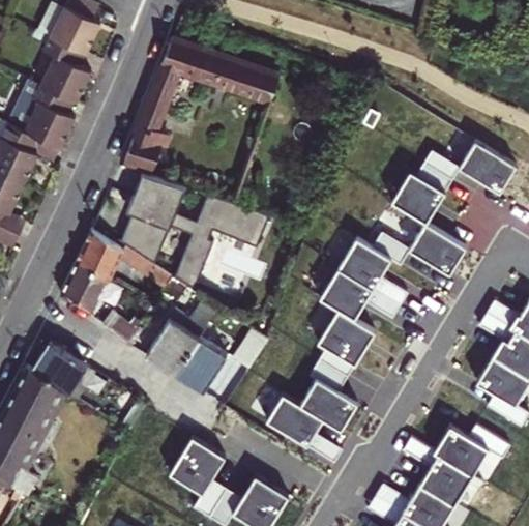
[(100,6),(87,0),(67,0),(61,13),(50,8),(38,31),(50,37),(77,50),(86,55),(100,23),(94,20),(100,6)]
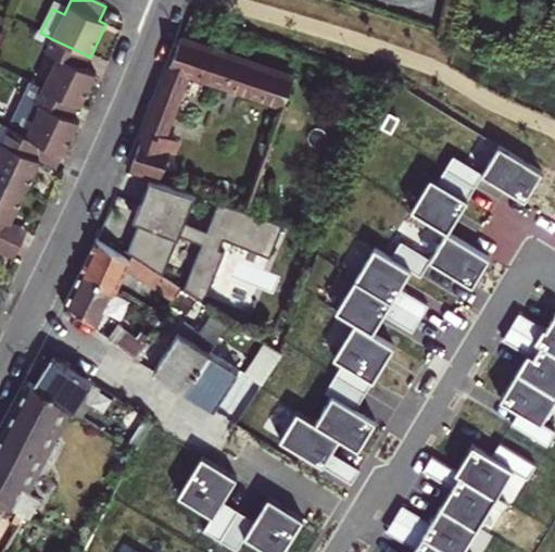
[(100,80),(84,72),(73,67),(80,52),(52,39),(45,55),(59,62),(45,91),(74,105),(85,111),(100,80)]
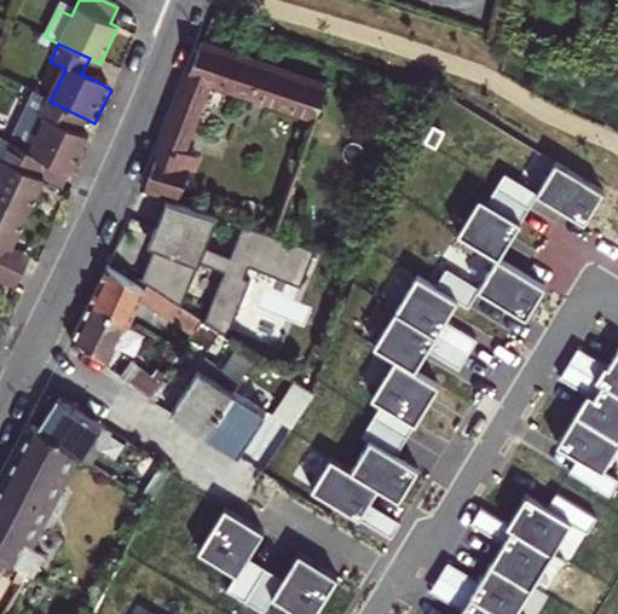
[(209,85),(315,121),(327,91),(201,46),(171,123),(191,131),(209,85)]
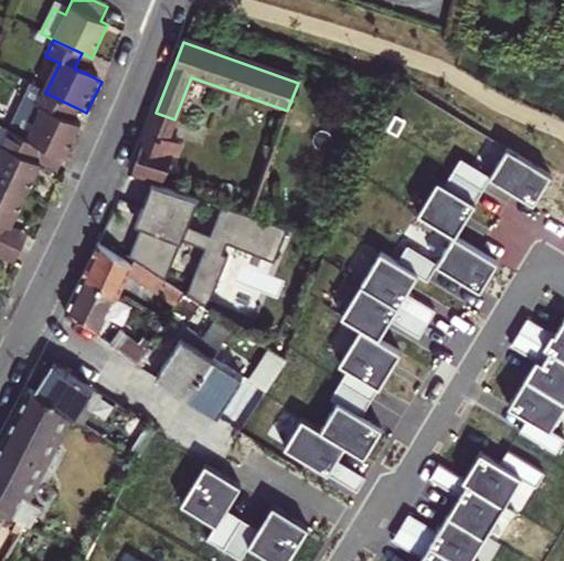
[(74,69),(85,73),(92,59),(82,53),(74,69)]
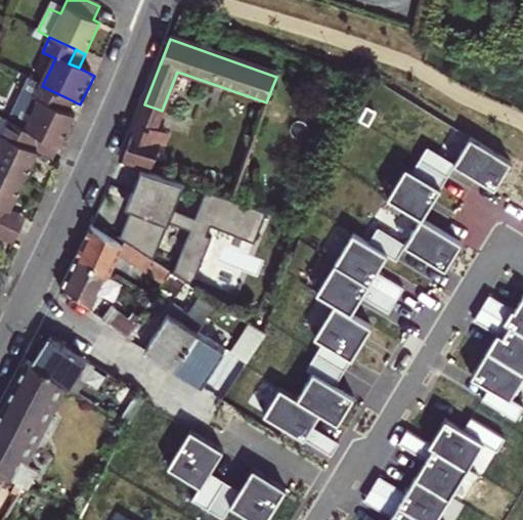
[(33,135),(62,149),(77,122),(73,120),(63,115),(70,99),(42,86),(30,81),(9,124),(26,132),(33,135)]
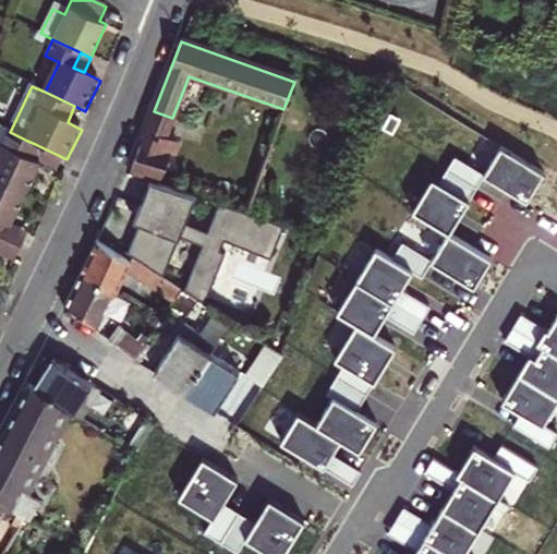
[(77,128),(85,111),(74,106),(68,122),(77,128)]
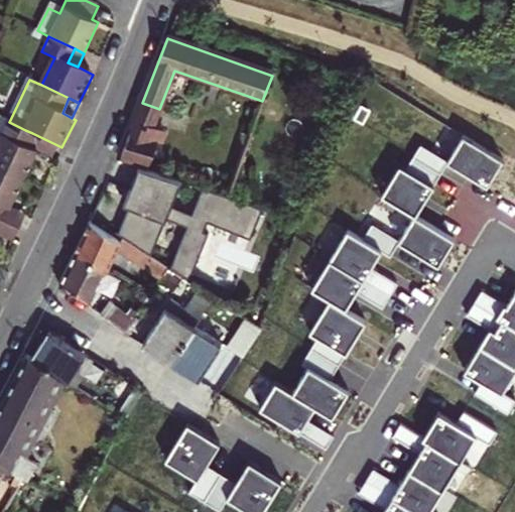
[(159,109),(142,103),(135,123),(151,128),(159,109)]
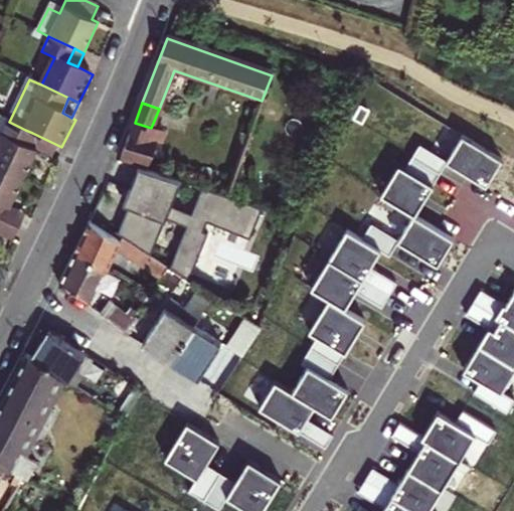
[(0,168),(22,179),(36,152),(25,147),(32,133),(25,130),(9,122),(0,140),(0,168)]
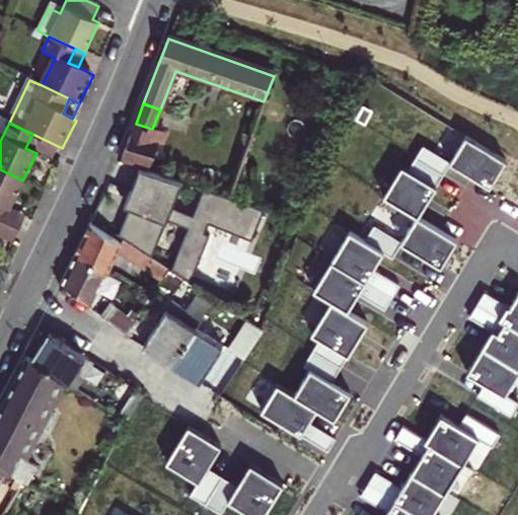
[(152,129),(136,124),(122,158),(150,168),(159,144),(163,145),(167,135),(152,129)]
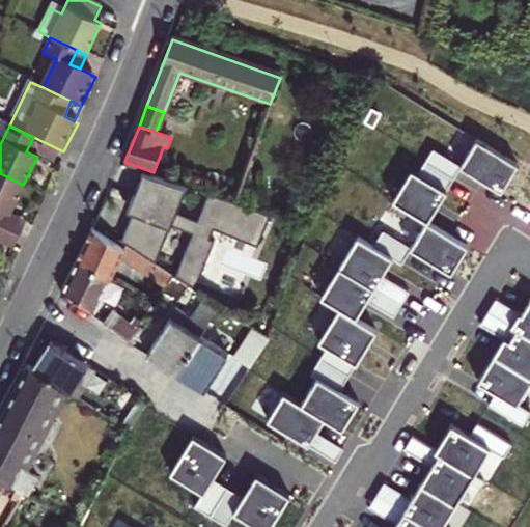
[(63,151),(33,137),(26,151),(37,157),(56,166),(63,151)]
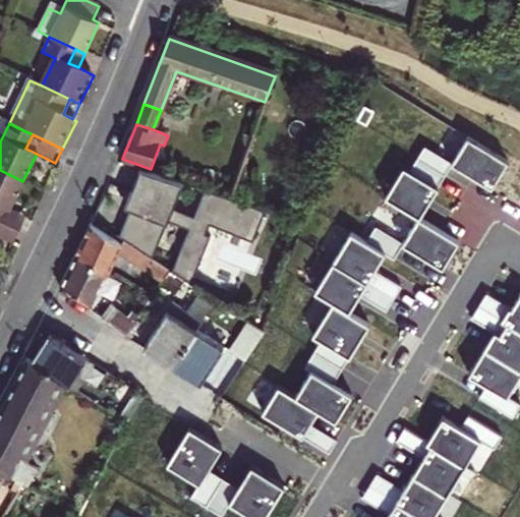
[(424,149),(416,161),(445,178),(452,166),(490,190),(507,164),(466,139),(451,166),(424,149)]
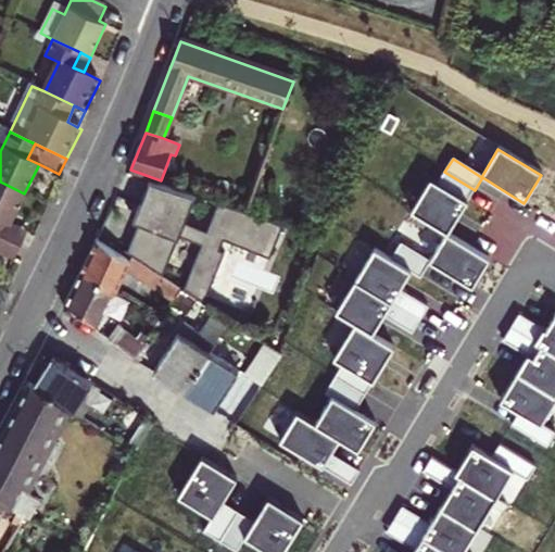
[(430,180),(410,212),(445,234),(446,235),(475,190),(444,172),(437,185),(430,180)]
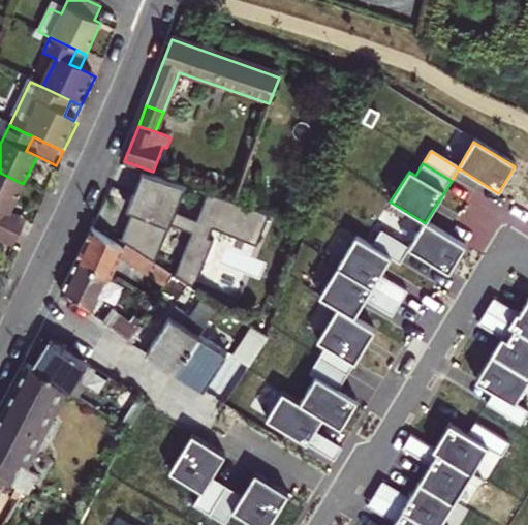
[(0,210),(8,214),(23,184),(0,173),(0,210)]
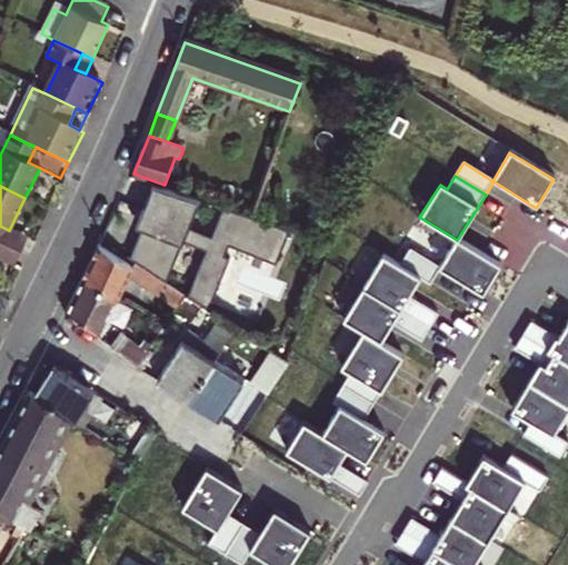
[(208,224),(167,196),(141,231),(147,235),(129,261),(141,270),(185,299),(199,308),(210,316),(227,270),(221,268),(225,258),(272,277),(286,243),(259,233),(229,236),(210,264),(190,249),(208,224)]
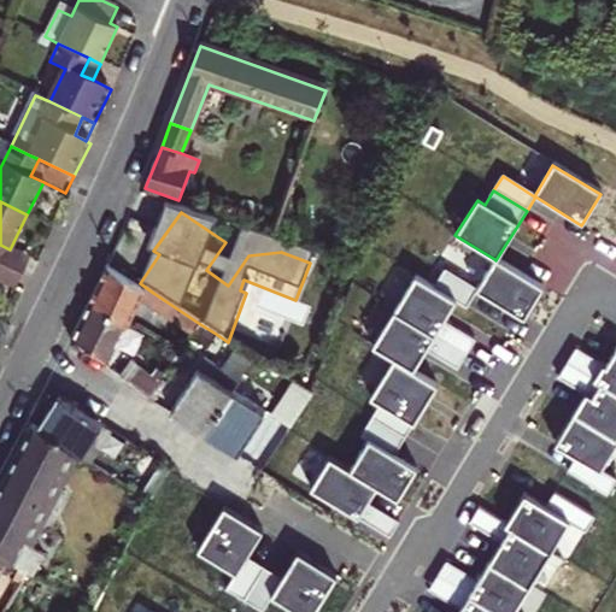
[(264,212),(259,227),(273,231),(279,218),(264,212)]
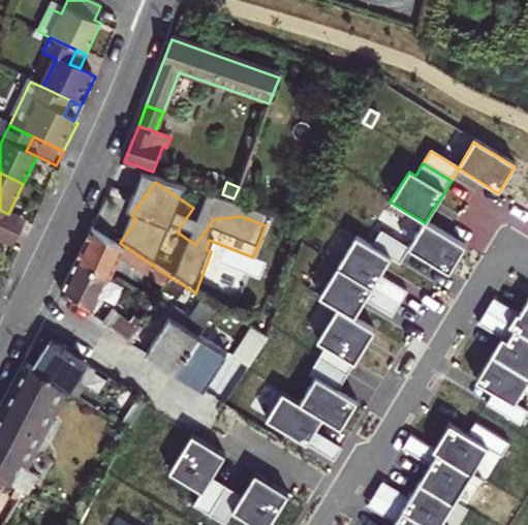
[(27,224),(8,214),(0,210),(0,226),(22,237),(27,224)]
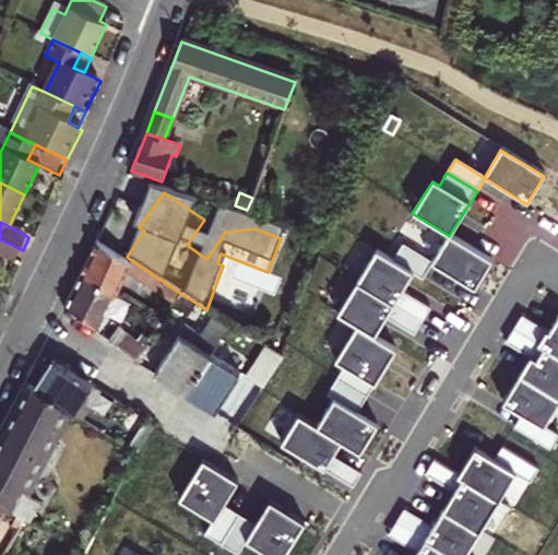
[(392,262),(412,274),(422,281),(431,264),(474,291),(491,262),(449,236),(448,235),(430,264),(402,247),(392,262)]
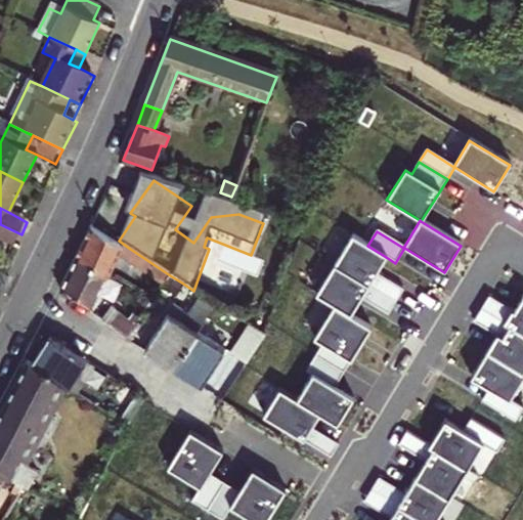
[(0,242),(14,249),(16,246),(22,234),(0,224),(0,242)]
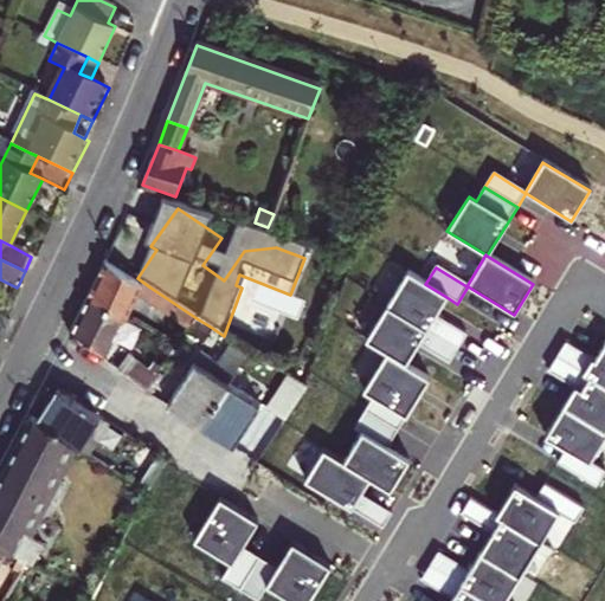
[(87,299),(122,322),(140,288),(103,264),(87,299)]
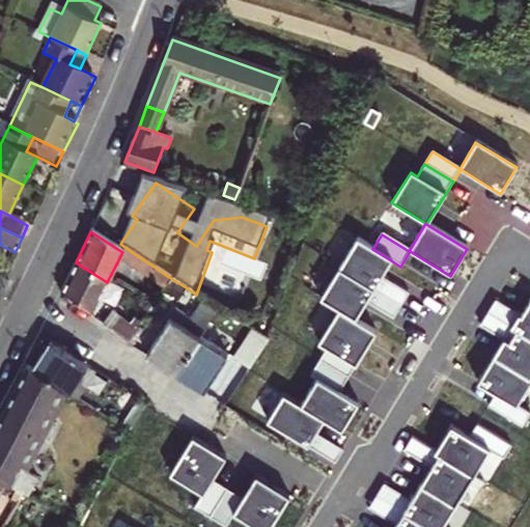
[(356,240),(338,269),(400,306),(408,295),(381,277),(391,260),(372,249),(356,240)]
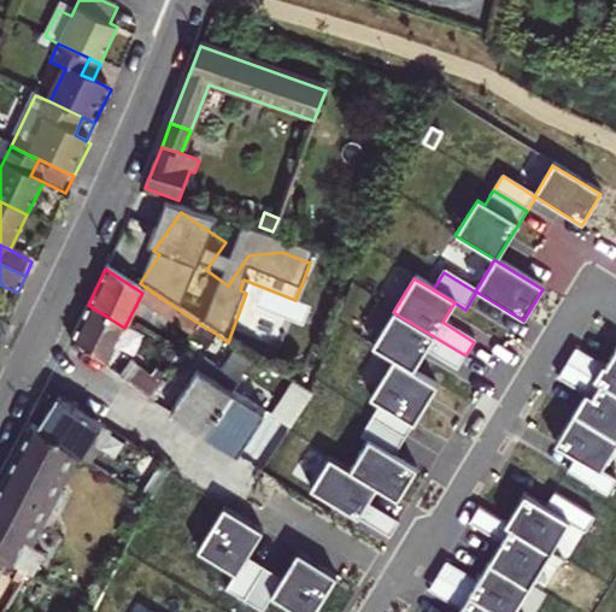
[(7,313),(17,293),(0,284),(0,311),(7,313)]
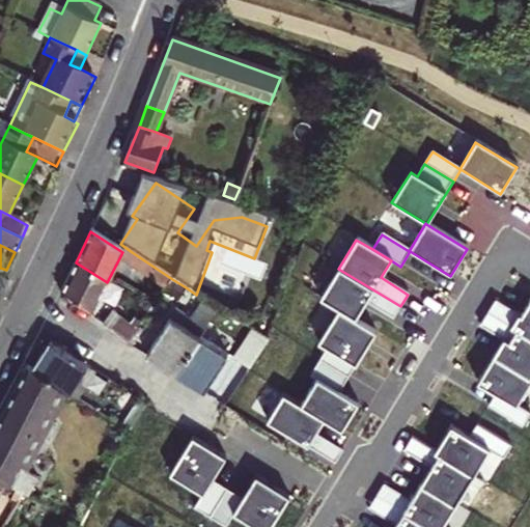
[(172,279),(132,252),(127,259),(167,286),(172,279)]
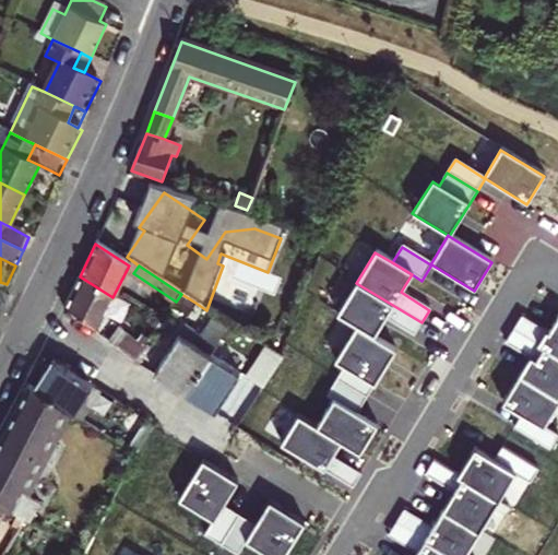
[(62,315),(75,323),(79,318),(96,329),(113,297),(80,276),(62,315)]
